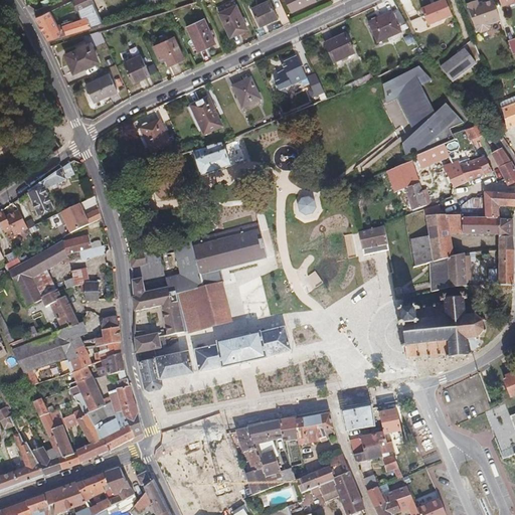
[(93,0),(73,0),(69,2),(73,12),(77,11),(88,6),(95,3),(93,0)]
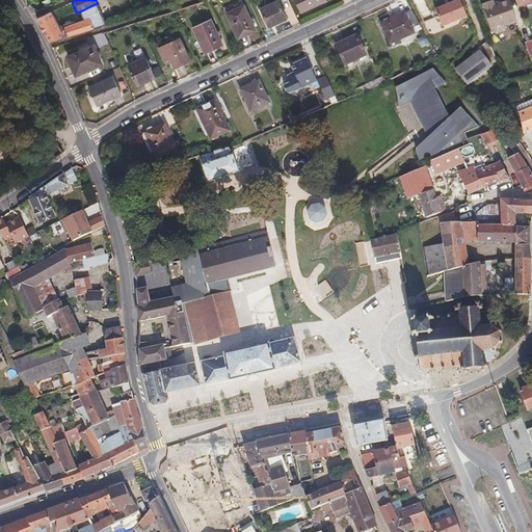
[(296,0),(302,11),(325,0),(296,0)]
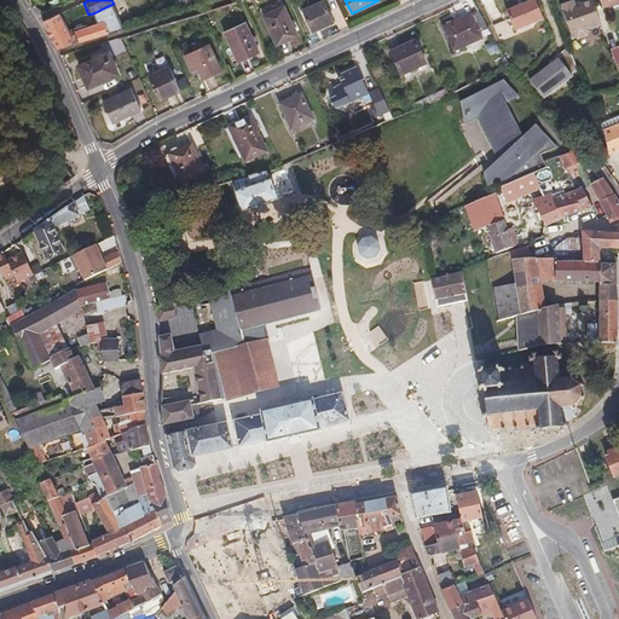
[(544,21),(536,0),(507,12),(518,33),(544,21)]
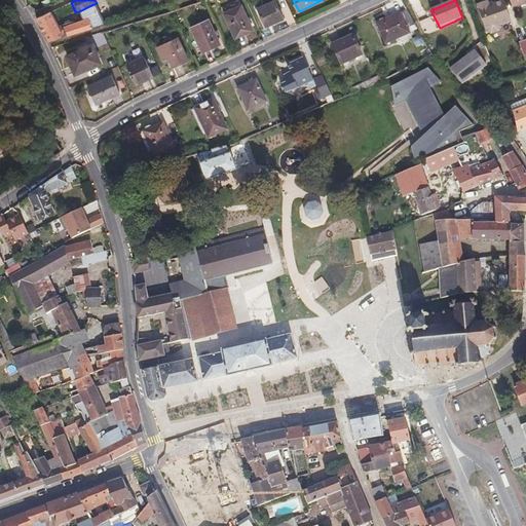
[(258,9),(266,27),(285,19),(275,1),(258,9)]
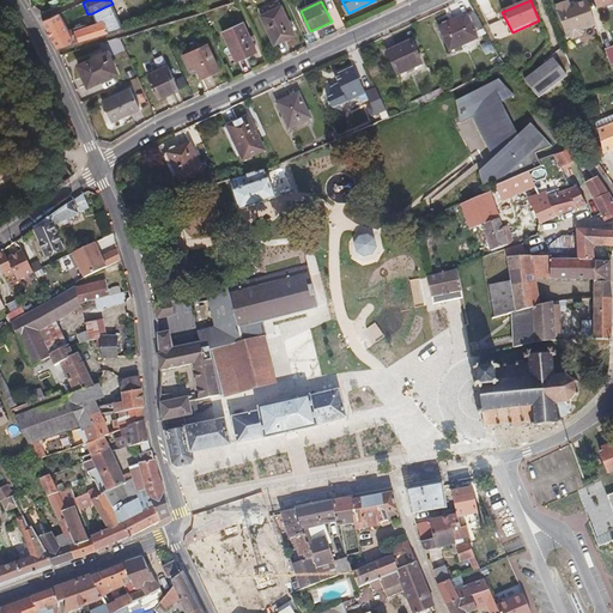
[(557,10),(566,36),(569,35),(570,38),(574,40),(583,36),(584,32),(583,30),(596,25),(588,1),(576,5),(576,7),(571,8),(570,5),(569,1),(557,6),(558,10),(557,10)]
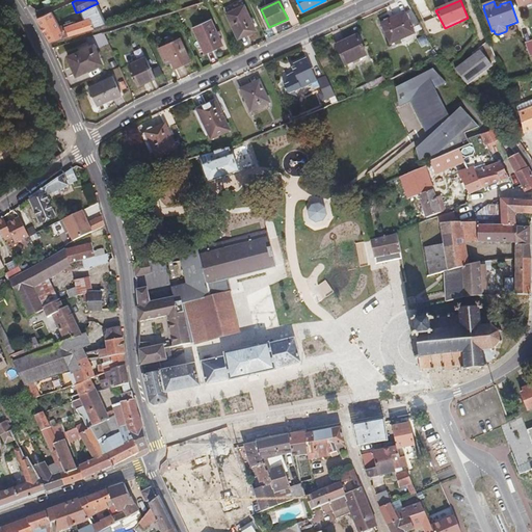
[(98,3),(90,6),(100,27),(107,24),(98,3)]
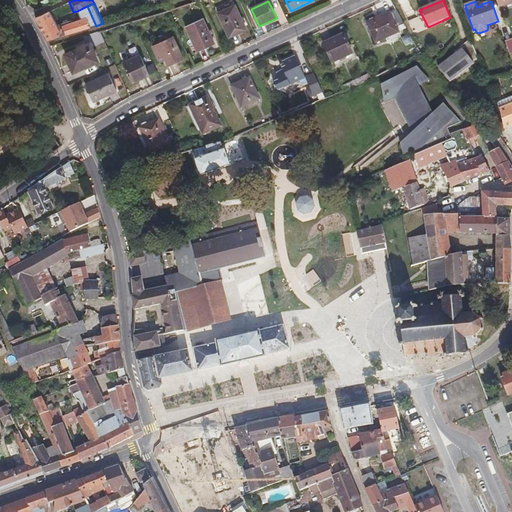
[(218,12),(230,38),(246,30),(234,5),(218,12)]
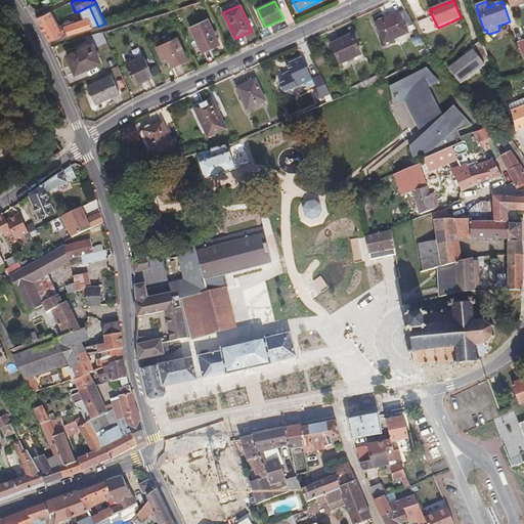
[(415,25),(407,10),(400,14),(399,13),(377,24),(386,42),(408,32),(406,28),(415,25)]
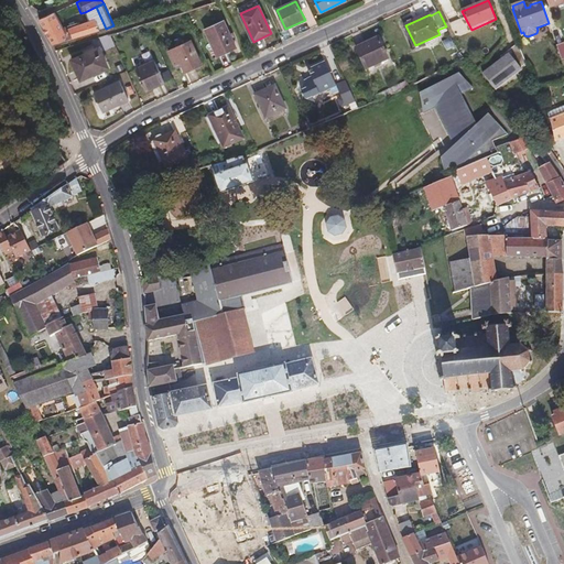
[(63,28),(54,12),(40,19),(53,45),(99,31),(96,19),(67,29),(66,26),(63,28)]
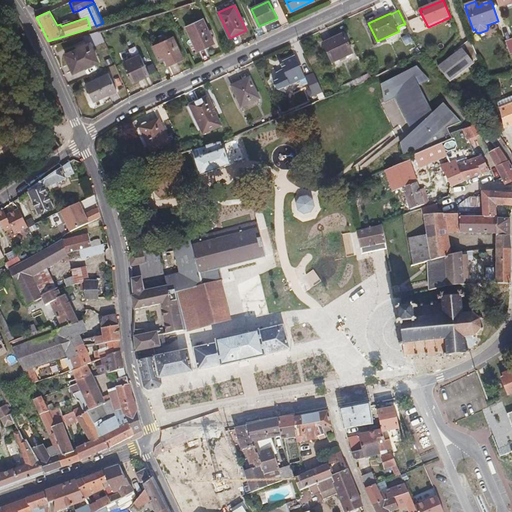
[(186,26),(198,52),(214,44),(202,19),(186,26)]
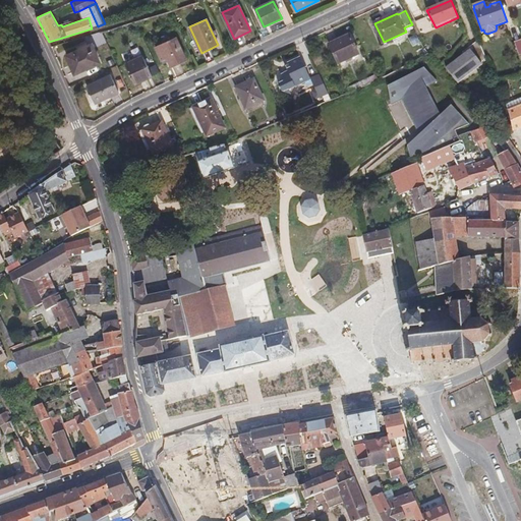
[(331,44),(339,63),(358,54),(349,36),(331,44)]
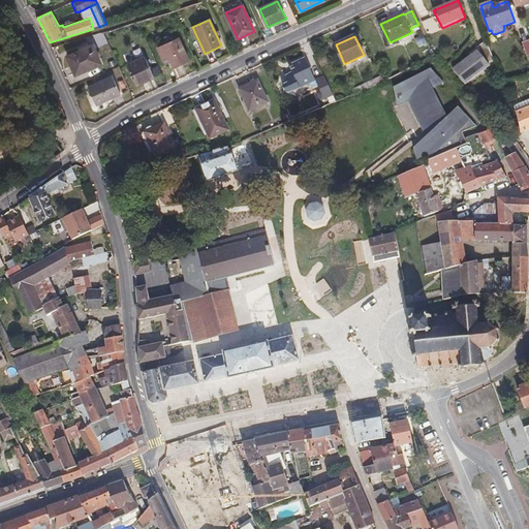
[(164,62),(170,59),(173,62),(175,67),(189,60),(179,39),(158,49),(164,62)]
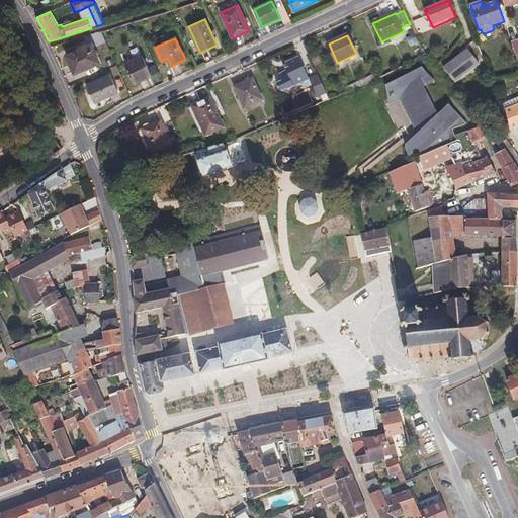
[(468,50),(480,63),(485,59),(477,40),(461,53),(462,55),(468,50)]
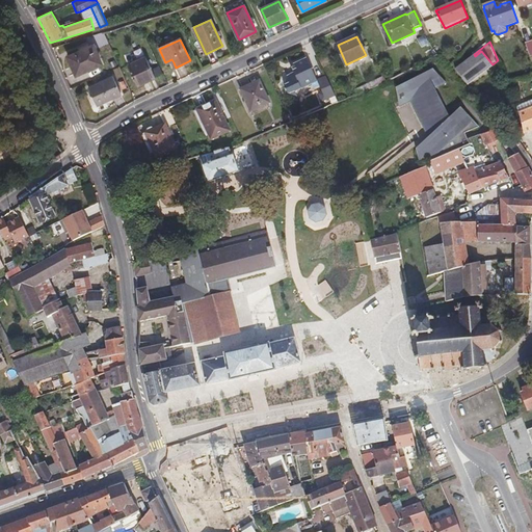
[(68,56),(76,76),(103,63),(94,45),(68,56)]
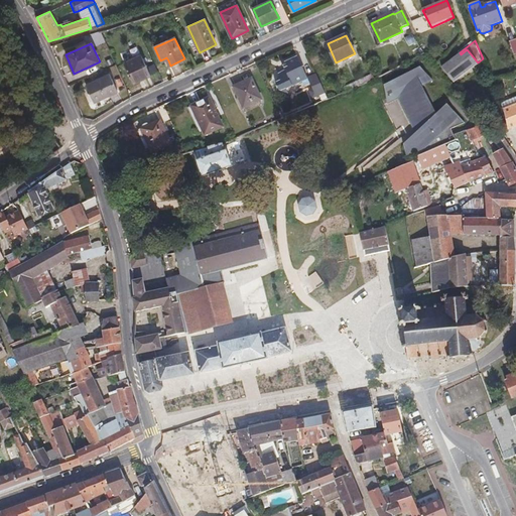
[(455,82),(478,62),(467,49),(461,54),(444,69),(455,82)]
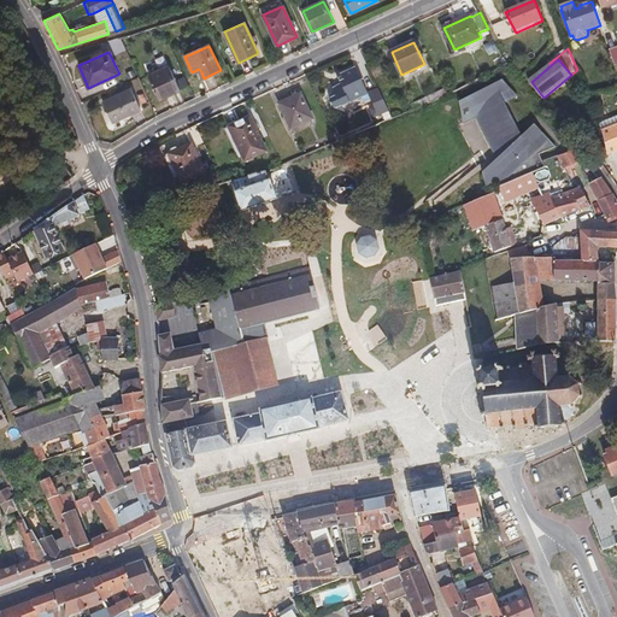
[(148,76),(160,100),(181,90),(170,68),(148,76)]
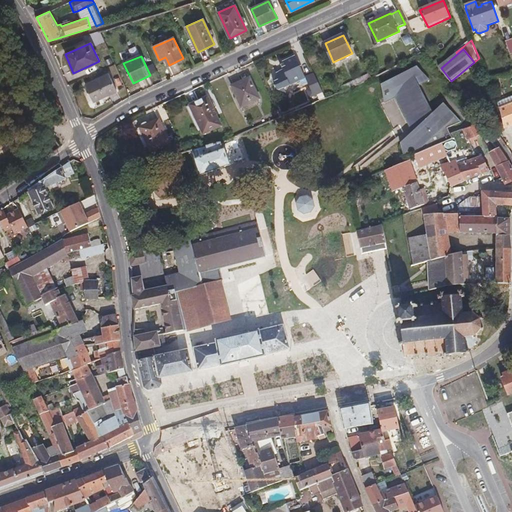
[(288,85),(305,78),(295,57),(281,63),(285,72),(277,76),(274,83),(277,90),(286,93),(288,85)]
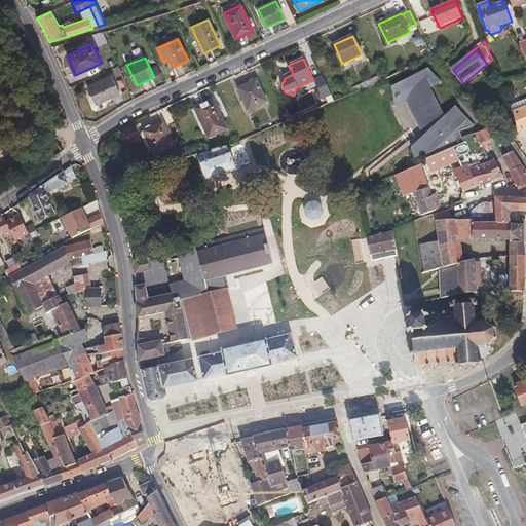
[(464,84),(488,65),(487,64),(463,83),(464,84)]
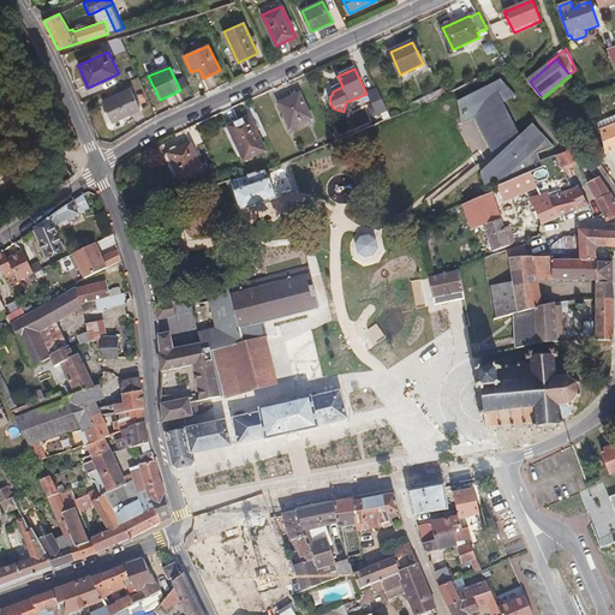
[(518,97),(503,82),(458,103),(464,125),(477,119),(493,150),(496,160),(479,174),(483,190),(497,183),(500,186),(531,172),(544,166),(542,162),(539,155),(555,147),(538,124),(523,137),(506,103),(518,97)]
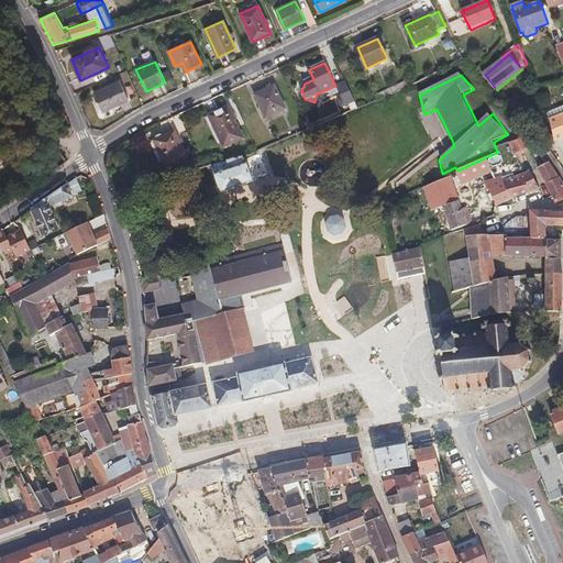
[(95,92),(103,111),(129,99),(120,80),(95,92)]
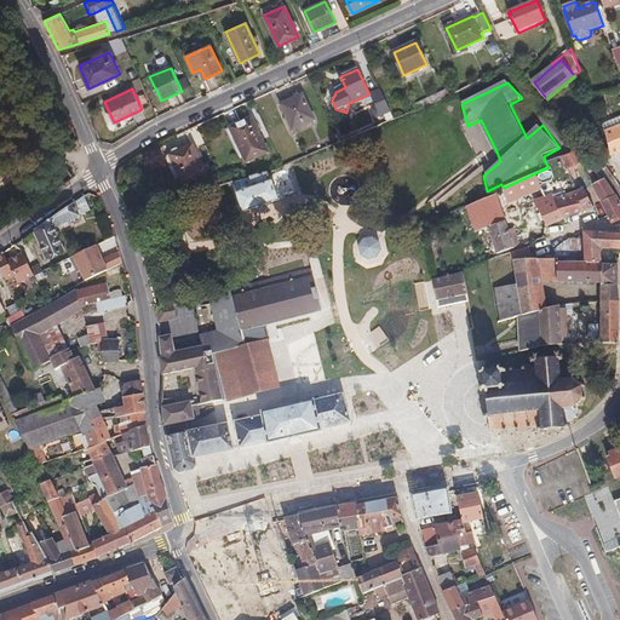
[(390,108),(380,90),(369,95),(374,103),(369,105),(374,115),(388,108),(390,108)]
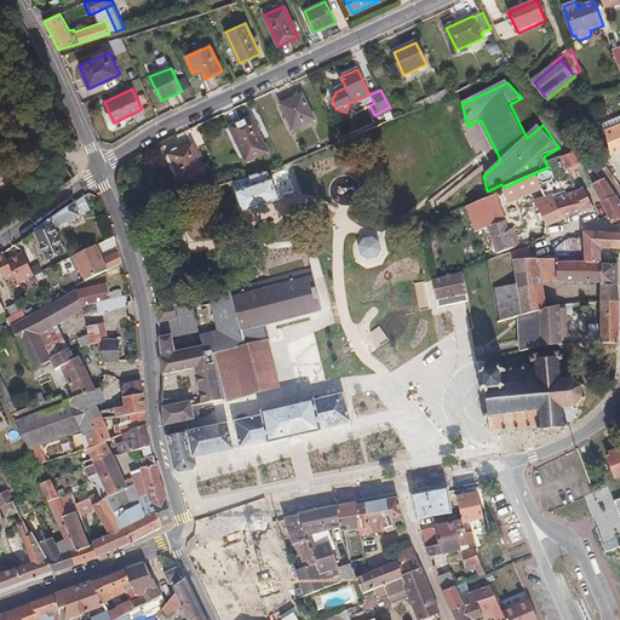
[(303,95),(282,105),(293,130),(314,119),(303,95)]
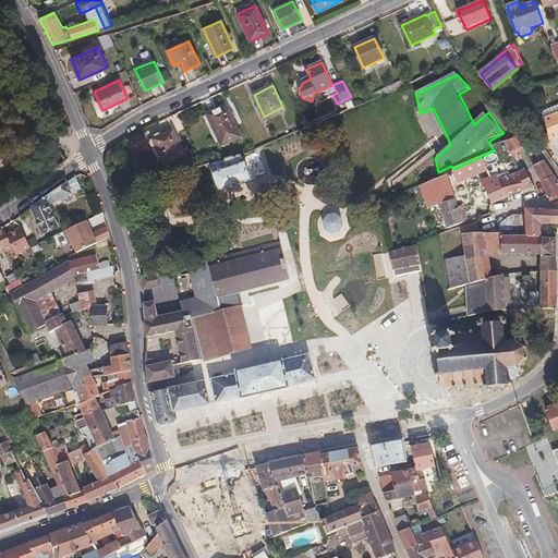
[(354,107),(349,97),(337,104),(336,104),(340,113),(354,107)]
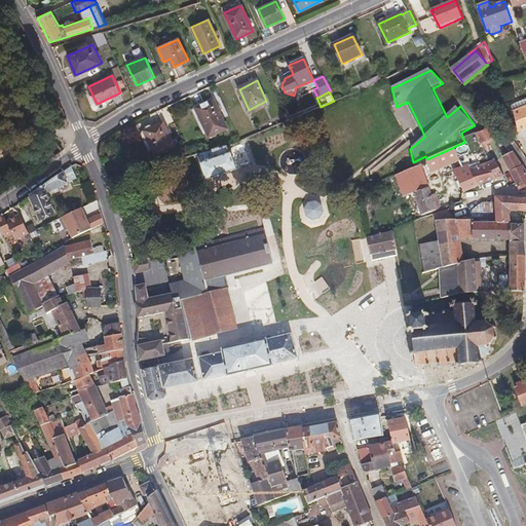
[(525,106),(525,98),(511,105),(514,111),(525,106)]
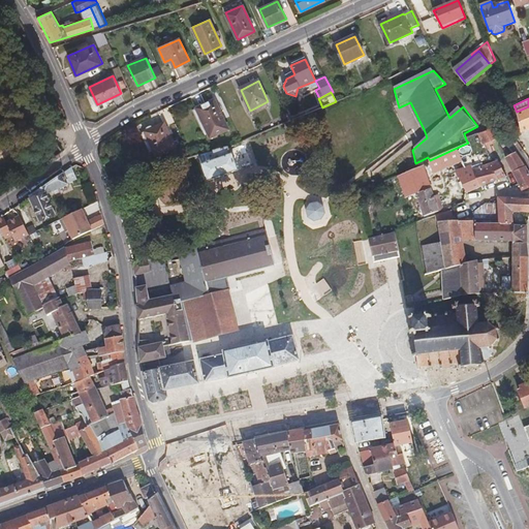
[(197,110),(211,138),(228,129),(214,100),(197,110)]
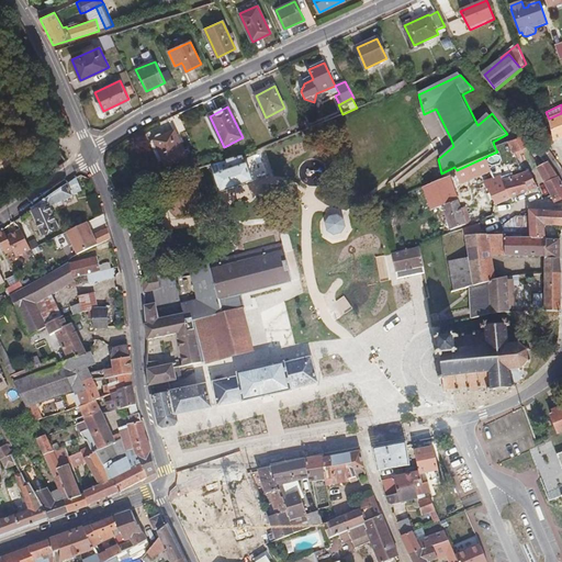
[(561,113),(549,119),(553,137),(543,141),(546,145),(561,137),(561,113)]
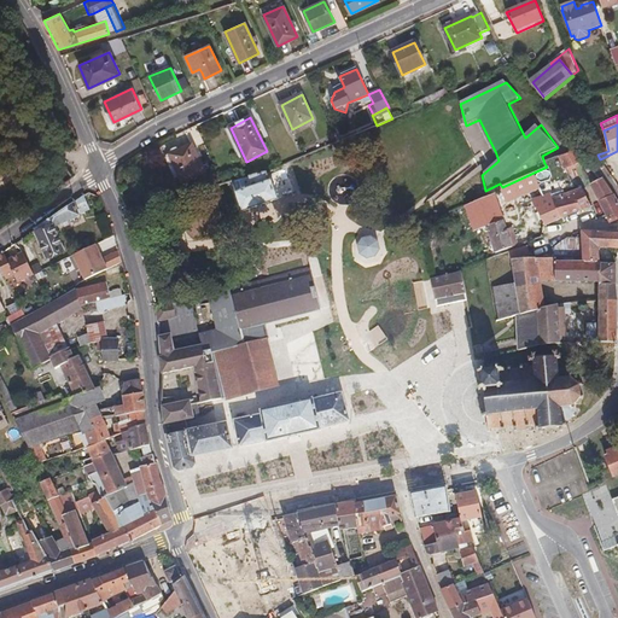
[(170,155),(184,184),(205,173),(192,145),(170,155)]
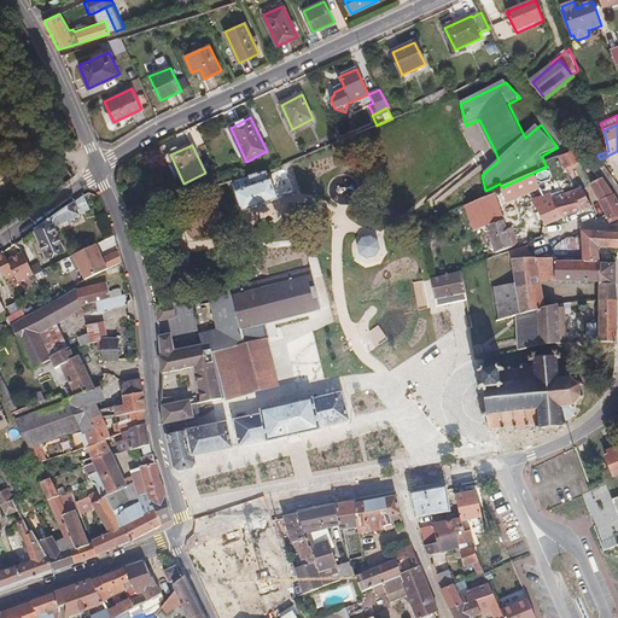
[(564,170),(586,161),(577,149),(559,156),(564,170)]
